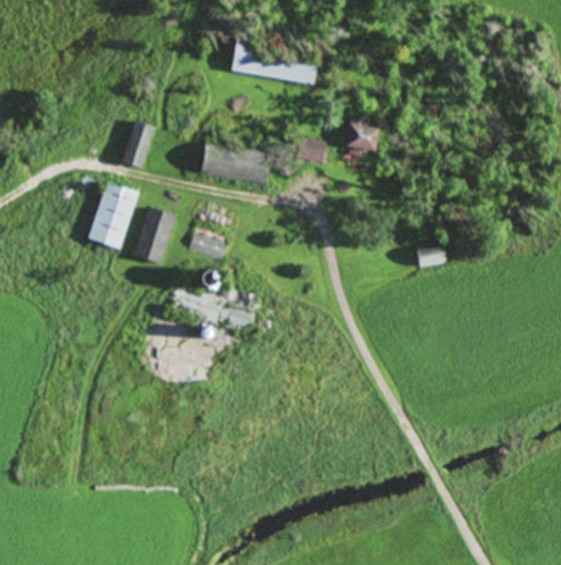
[(314,84),(318,50),(235,38),(231,72),(314,84)]
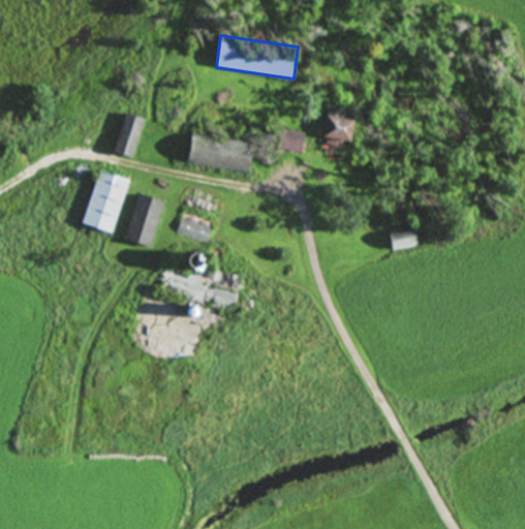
[(353,120),(347,119),(348,111),(330,106),(323,136),(349,142),(353,120)]
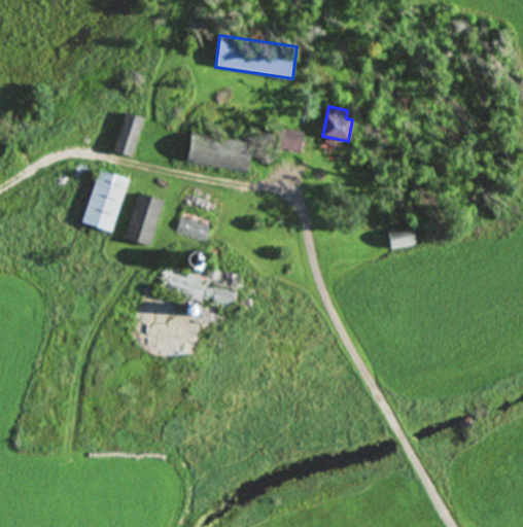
[(143,119),(124,113),(111,152),(131,159),(143,119)]
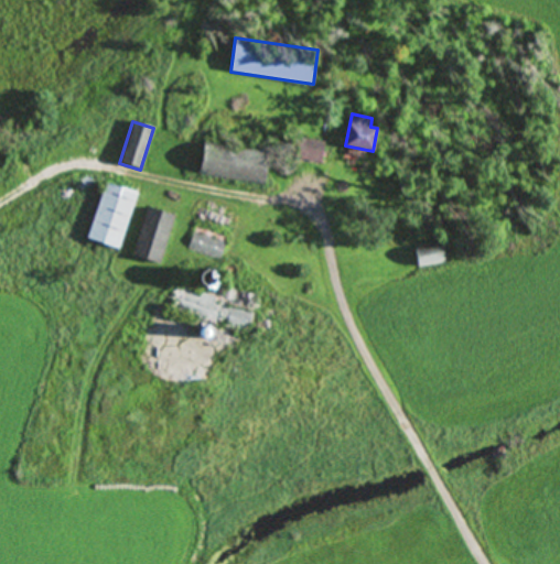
[(329,159),(325,138),(295,142),(298,162),(329,159)]
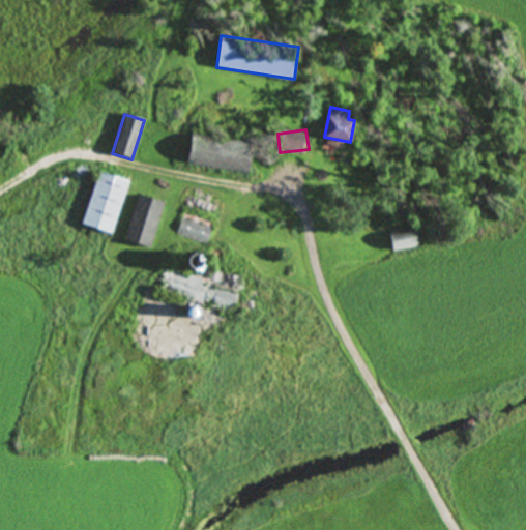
[(184,164),(250,172),(253,143),(187,136),(184,164)]
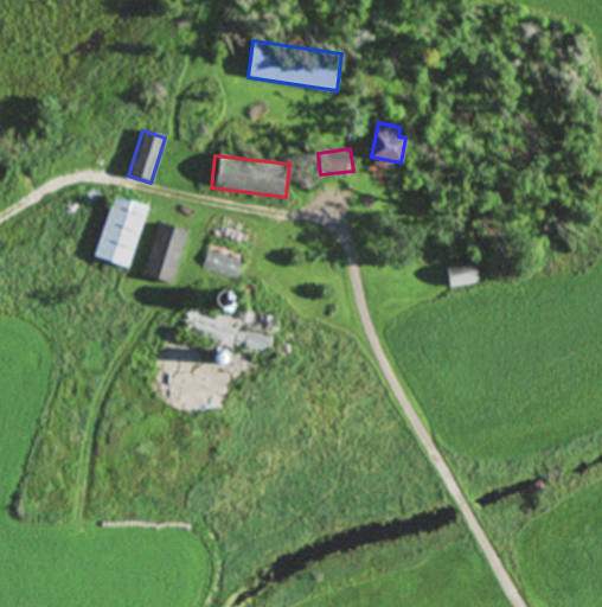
[(134,269),(151,202),(111,192),(96,260),(134,269)]
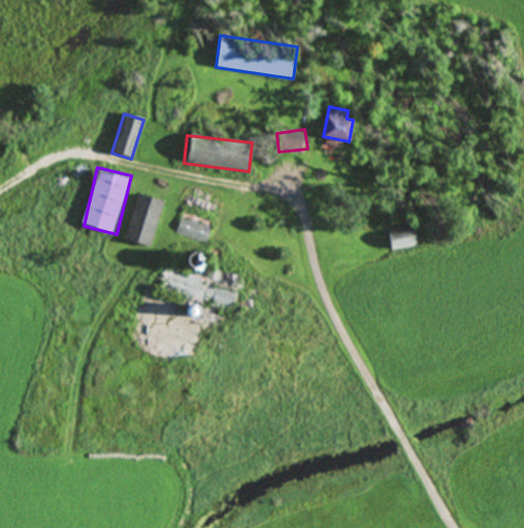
[(165,202),(139,194),(125,240),(151,248),(165,202)]
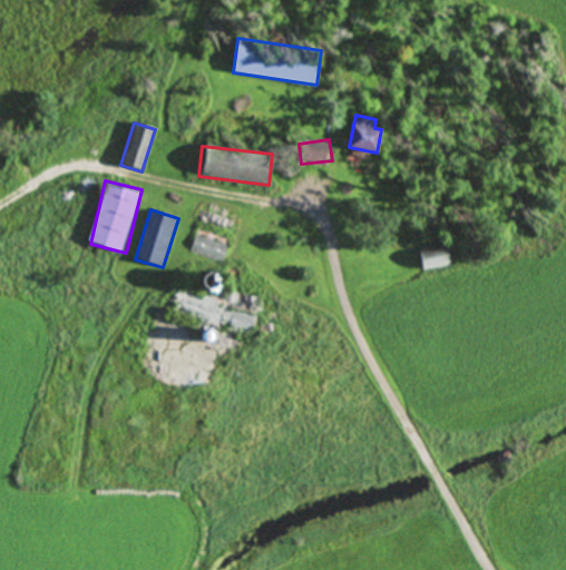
[(227,255),(233,238),(199,225),(193,243),(227,255)]
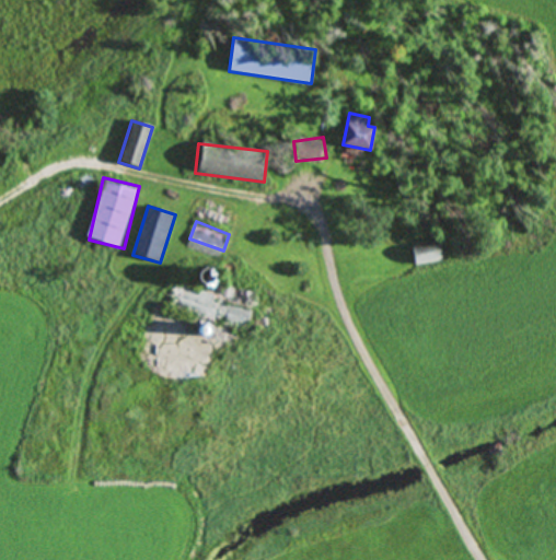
[(410,248),(414,266),(446,259),(442,242),(410,248)]
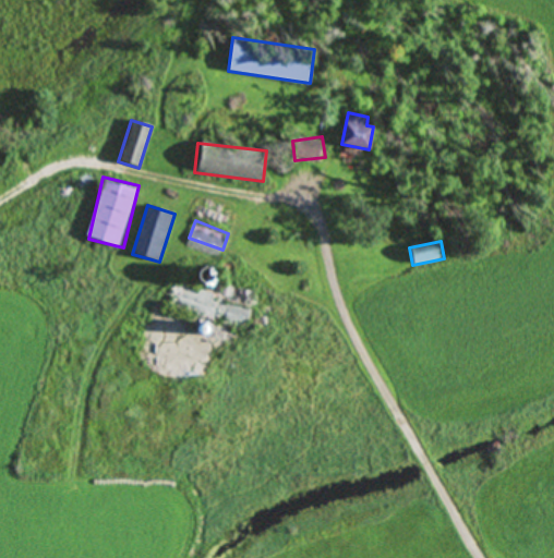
[(254,290),(179,264),(165,303),(240,330),(254,290)]
